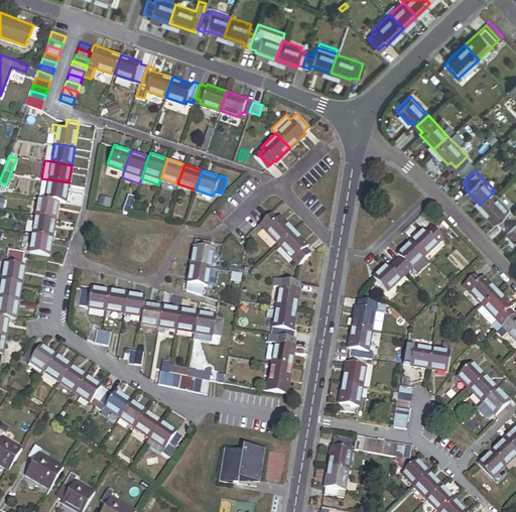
[(66,201),(69,182),(41,178),(38,197),(58,200),(66,201)]
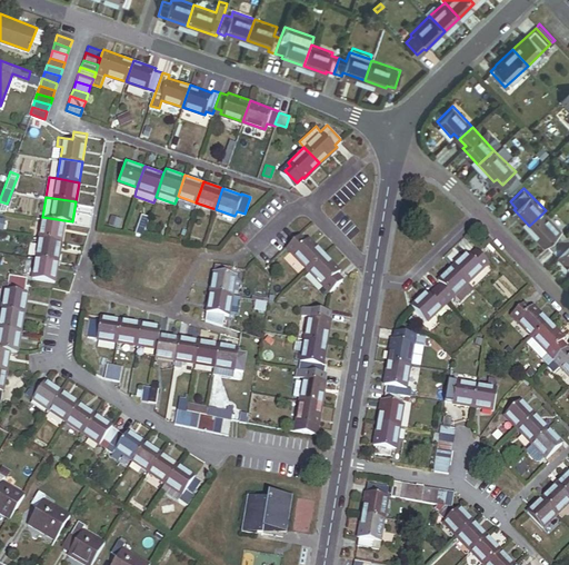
[(567,234),(546,210),(529,226),(546,243),(547,241),(552,247),(567,234)]
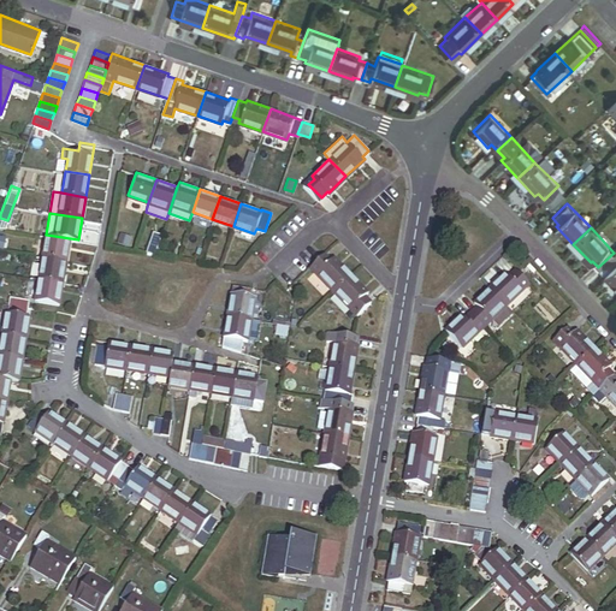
[(146,251),(154,254),(161,233),(153,230),(146,251)]
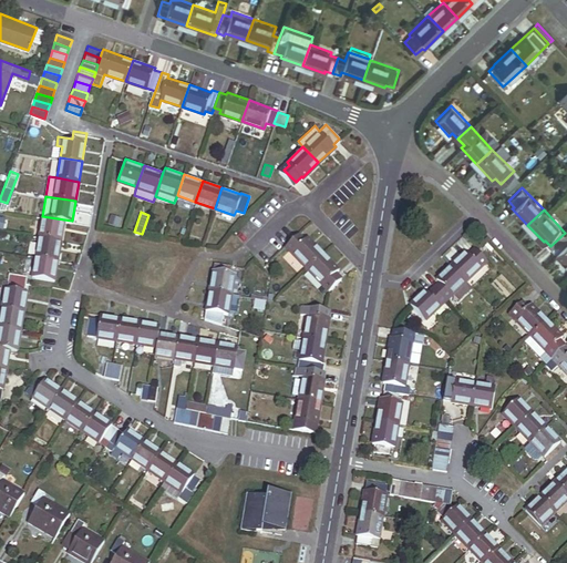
[(121,216),(112,213),(109,222),(117,225),(121,216)]
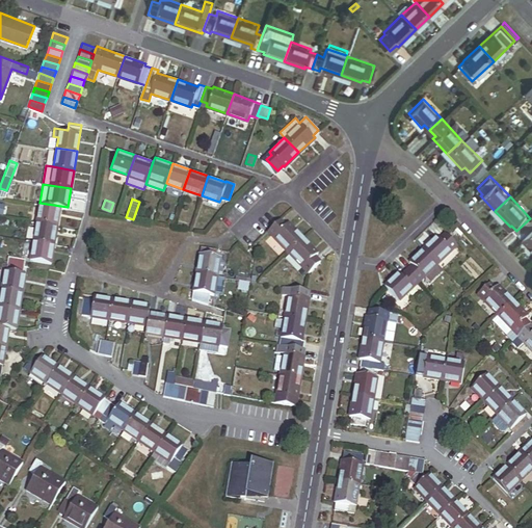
[(57,225),(60,206),(40,203),(36,220),(57,225)]
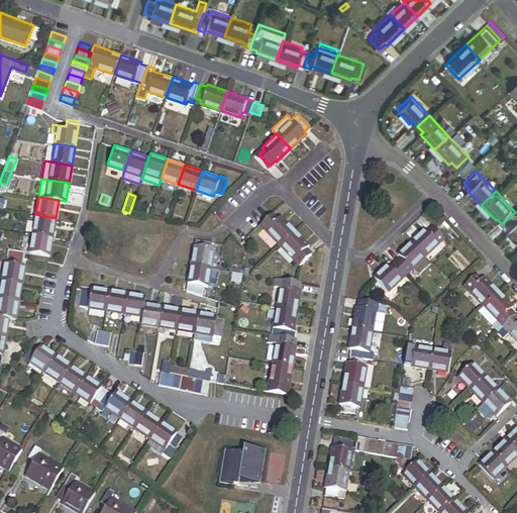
[(516,210),(515,212),(502,224),(516,239),(516,210)]
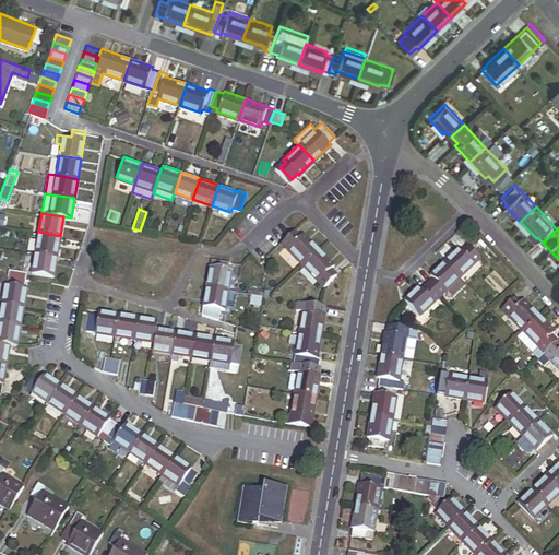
[(302,264),(320,248),(304,232),(300,235),(294,228),(281,241),(302,264)]
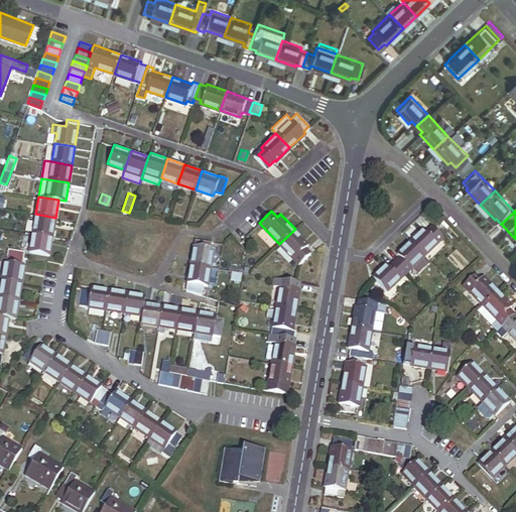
[(52,236),(55,218),(35,214),(32,233),(52,236)]
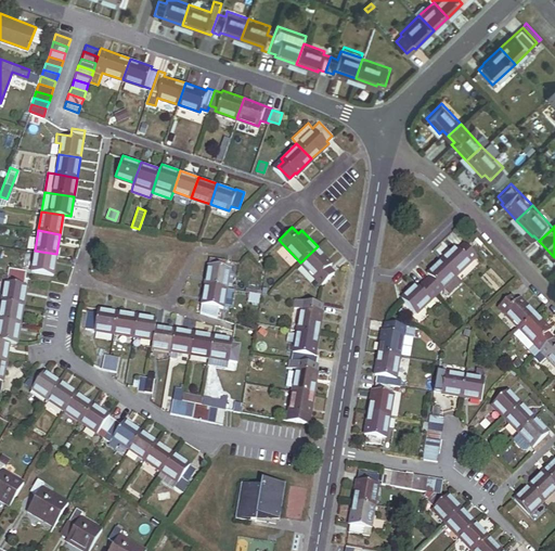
[(457,273),(478,254),(465,241),(459,246),(455,243),(441,257),(457,273)]
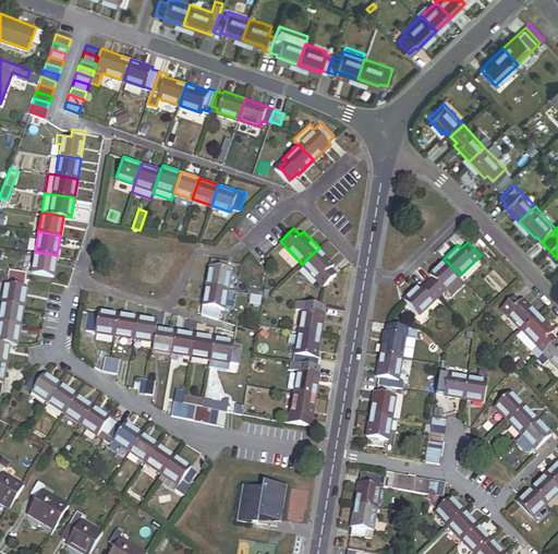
[(324,286),(337,273),(330,267),(335,264),(319,248),(302,264),(324,286)]
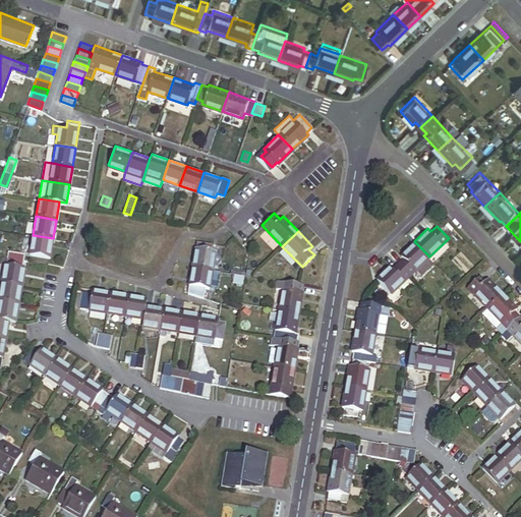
[(50,256),(53,238),(33,235),(30,253),(50,256)]
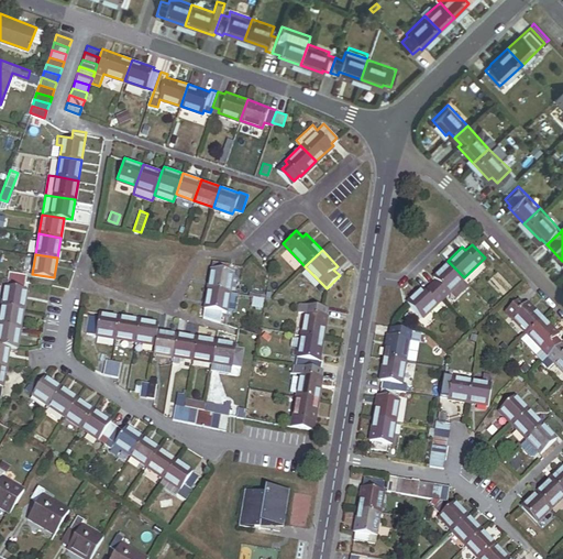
[(230,289),(233,271),(229,270),(230,263),(212,260),(208,286),(230,289)]
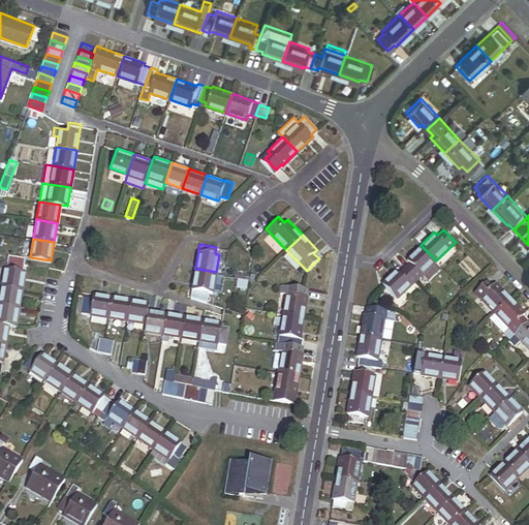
[(428,280),(441,267),(436,260),(421,245),(406,258),(409,261),(405,267),(416,279),(422,274),(428,280)]
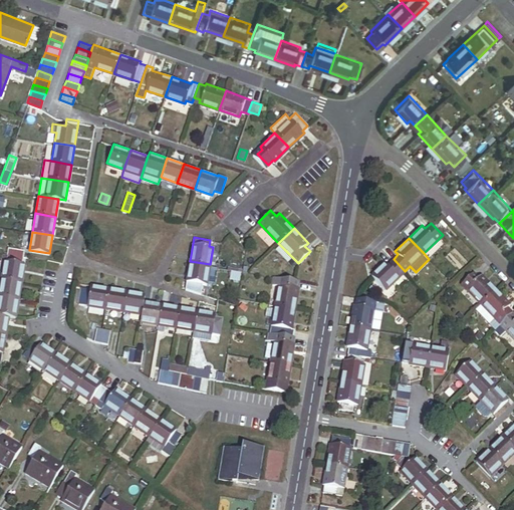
[(24,256),(25,249),(8,246),(7,253),(24,256)]
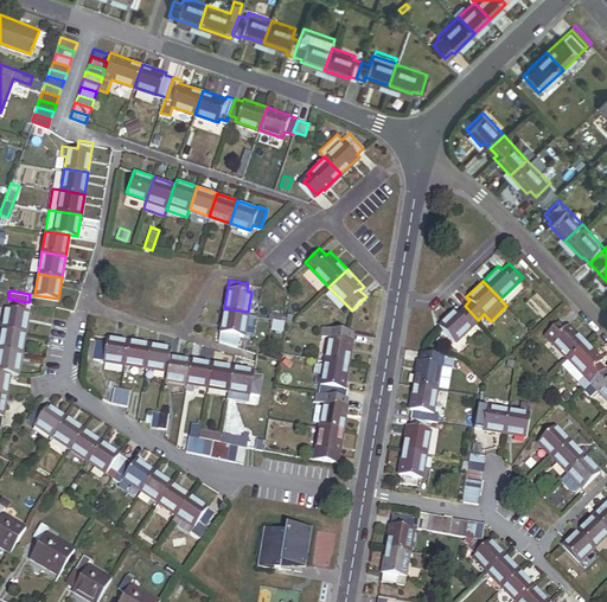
[(25,331),(29,309),(27,309),(29,302),(8,299),(7,306),(6,306),(1,327),(25,331)]
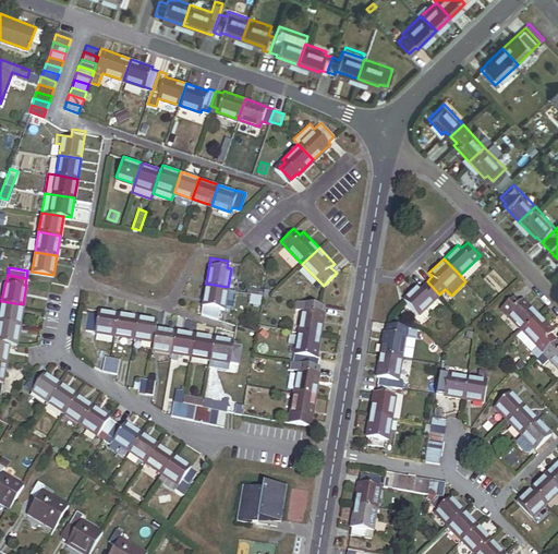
[(419,314),(439,294),(427,281),(422,286),(419,282),(403,297),(419,314)]
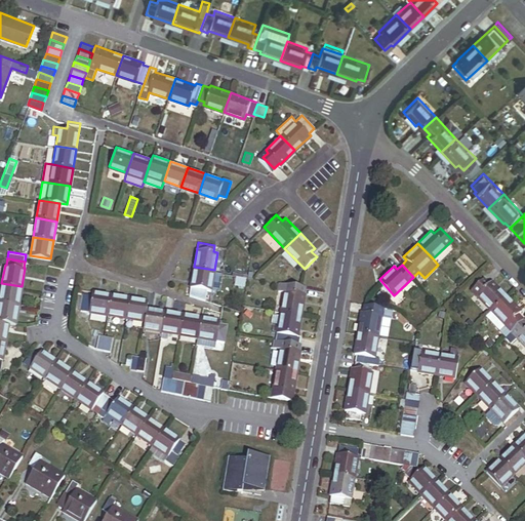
[(210,289),(214,270),(194,267),(189,293),(205,298),(207,288),(210,289)]
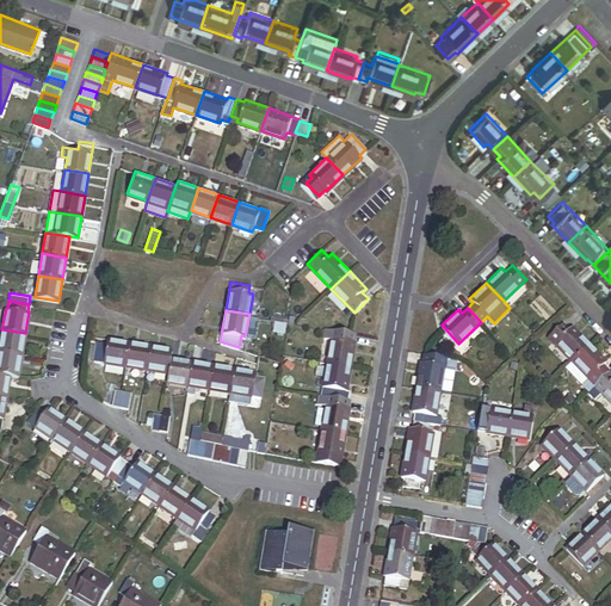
[(285,321),(275,319),(273,329),(284,331),(285,321)]
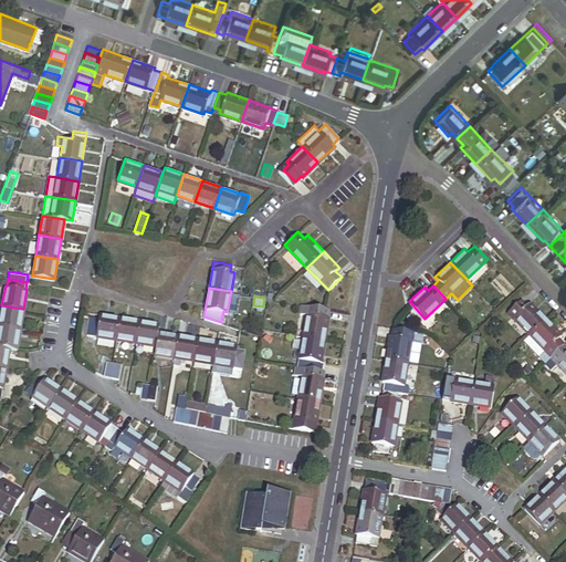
[(530,333),(546,318),(531,301),(526,304),(521,299),(509,311),(530,333)]
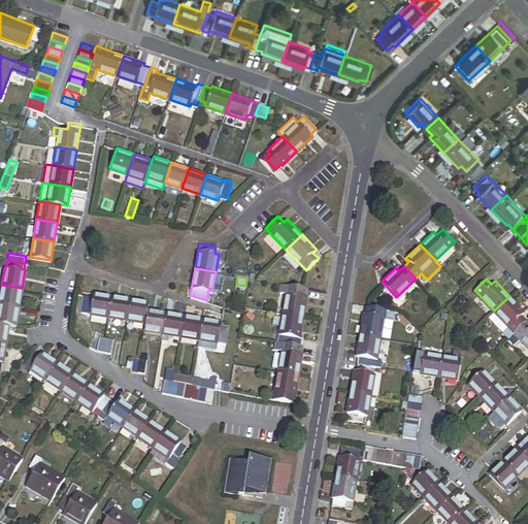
[(302,316),(306,294),(304,294),(305,287),(285,283),(283,290),(286,291),(282,313),(302,316)]
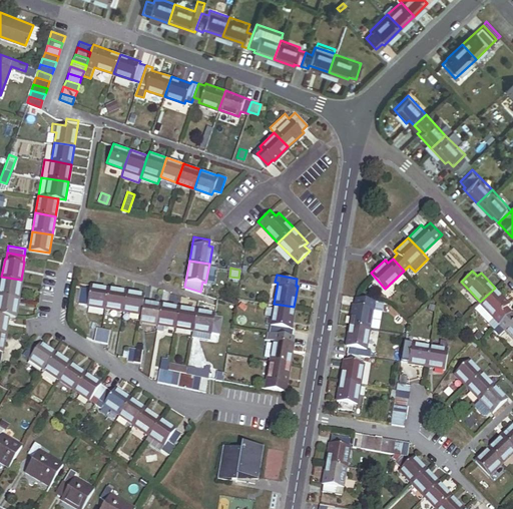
[(0,294),(18,298),(21,280),(1,277),(0,285),(0,294)]
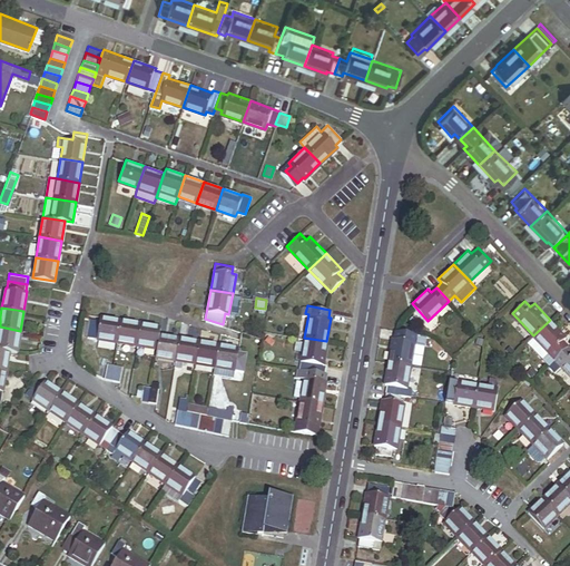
[(117,341),(120,318),(100,314),(100,319),(90,318),(87,335),(117,341)]
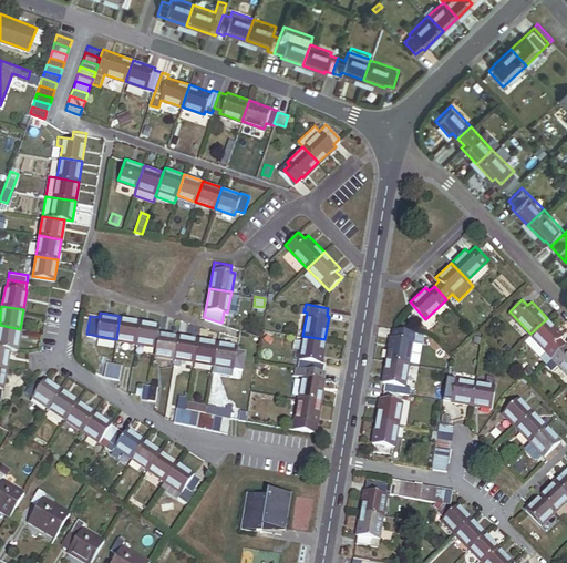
[(136,343),(140,320),(120,316),(116,339),(136,343)]
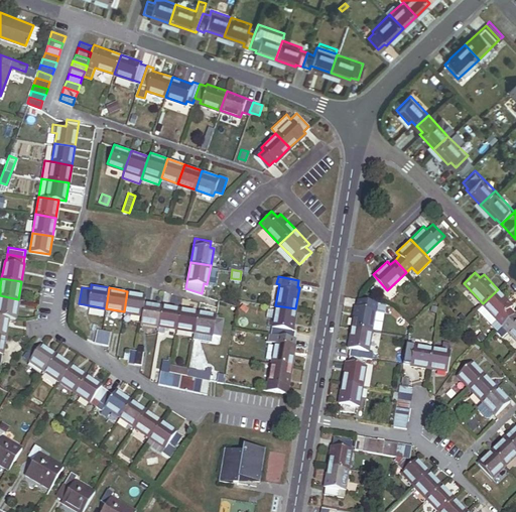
[(514,312),(509,307),(512,304),(498,289),(483,303),(502,324),(514,312)]
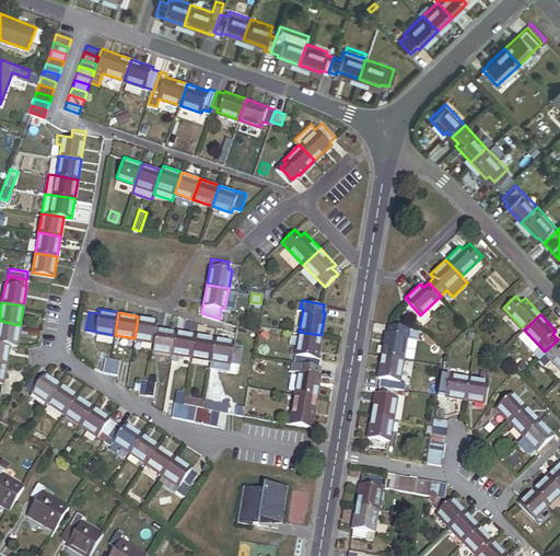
[(154,342),(156,327),(158,320),(138,316),(135,338),(154,342)]
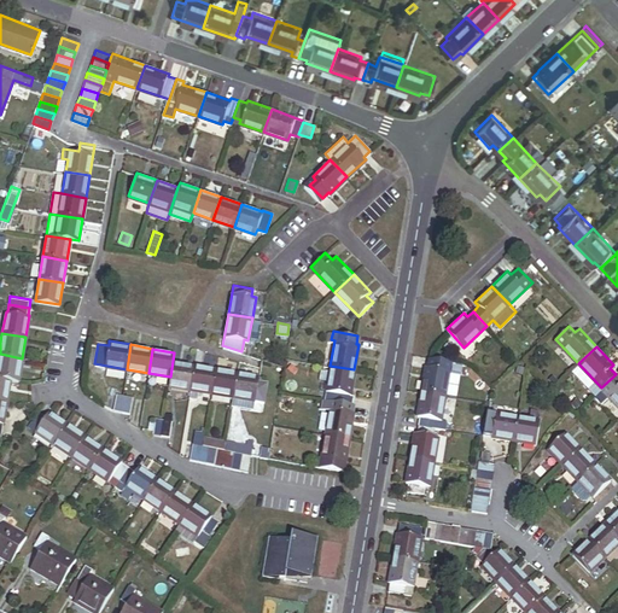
[(18,380),(22,358),(0,354),(0,377),(11,379),(18,380)]
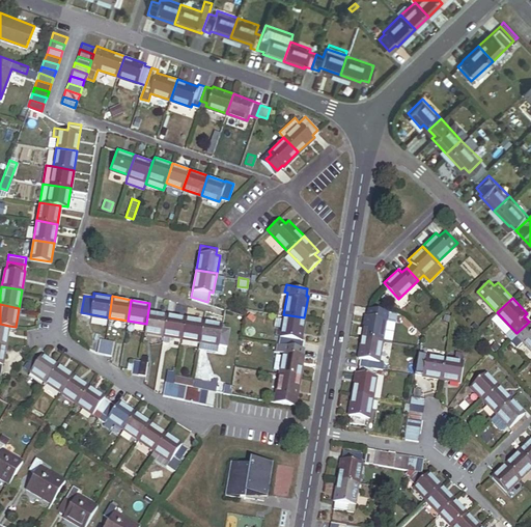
[(383,338),(386,317),(389,317),(390,310),(368,306),(367,313),(365,313),(361,335),(383,338)]
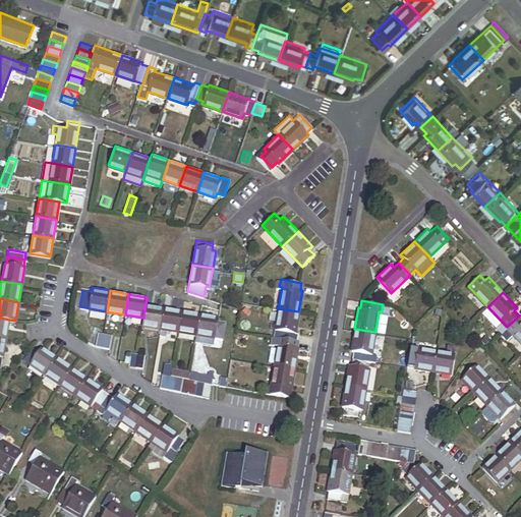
[(160,328),(164,307),(146,304),(143,318),(141,325),(160,328)]
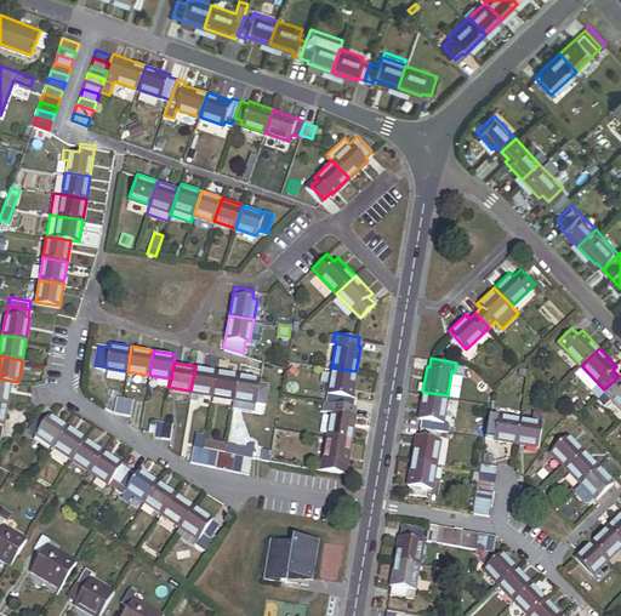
[(581,365),(574,372),(598,397),(604,389),(581,365)]
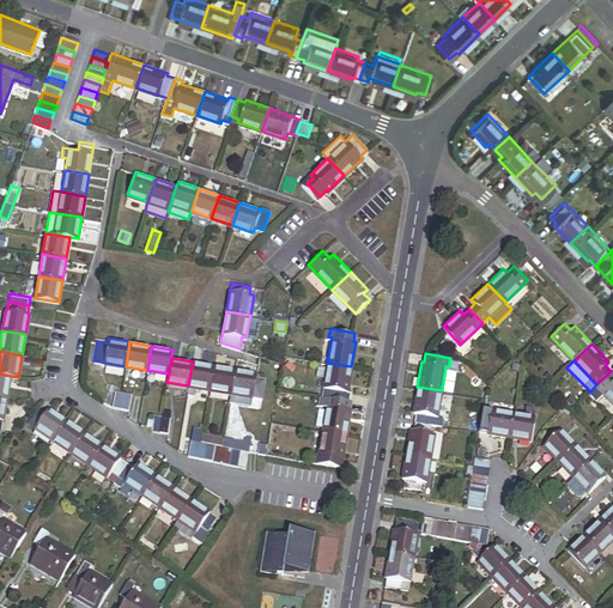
[(210,389),(214,365),(193,362),(188,385),(187,393),(195,394),(196,387),(210,389)]
